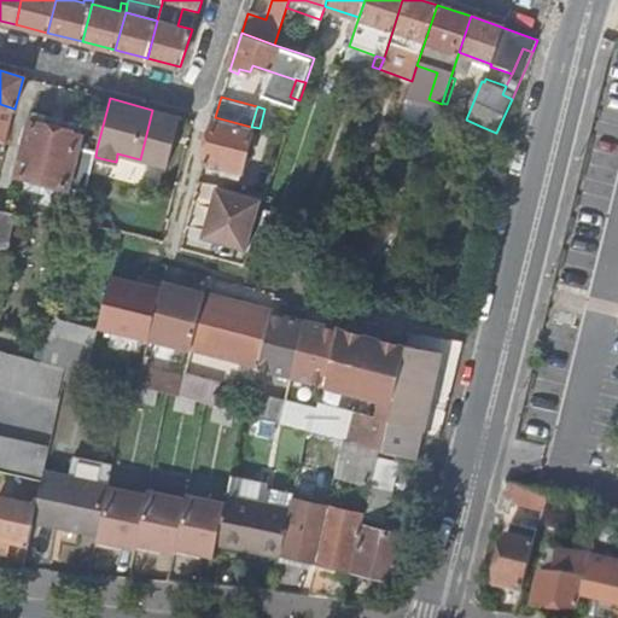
[(167,165),(179,116),(152,110),(140,159),(167,165)]
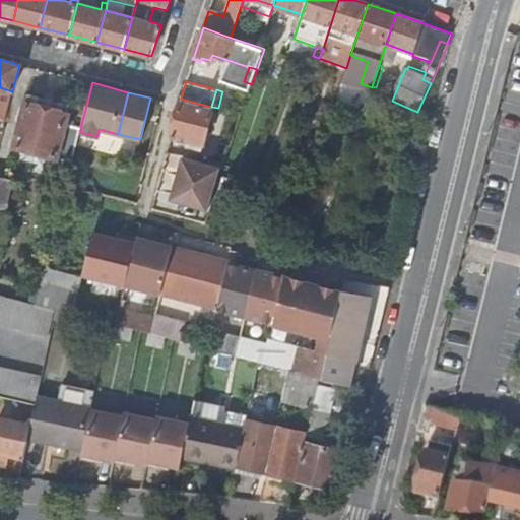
[(28,95),(26,103),(68,114),(70,106),(28,95)]
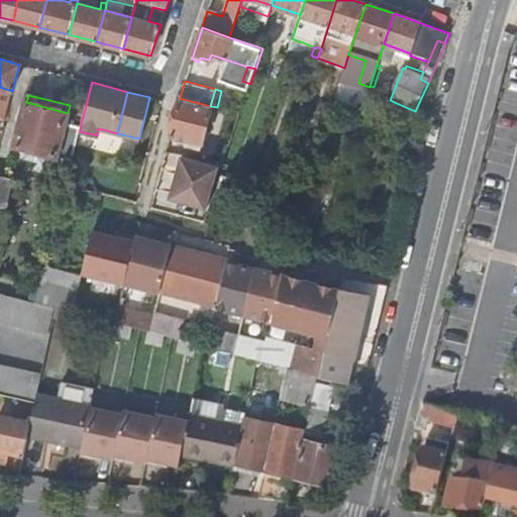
[(180,98),(170,135),(202,142),(211,106),(210,106),(180,98)]
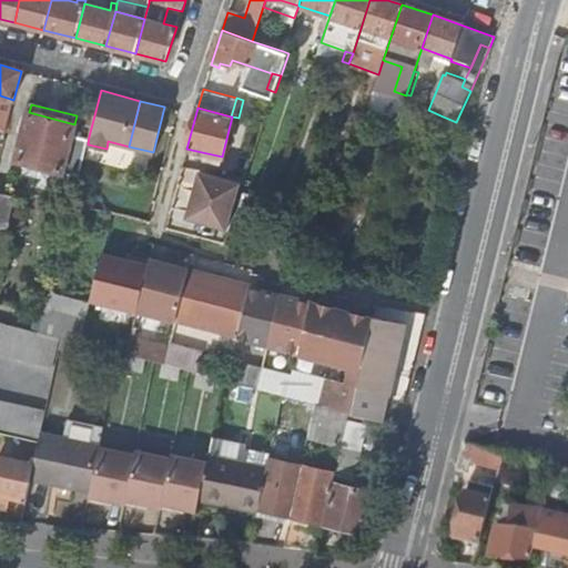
[(0,135),(4,138),(10,113),(0,110),(0,135)]
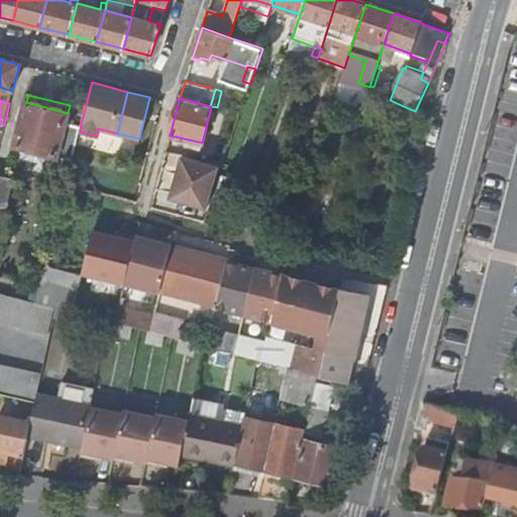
[(15,145),(58,157),(68,120),(69,114),(68,113),(26,102),(25,102),(15,145)]
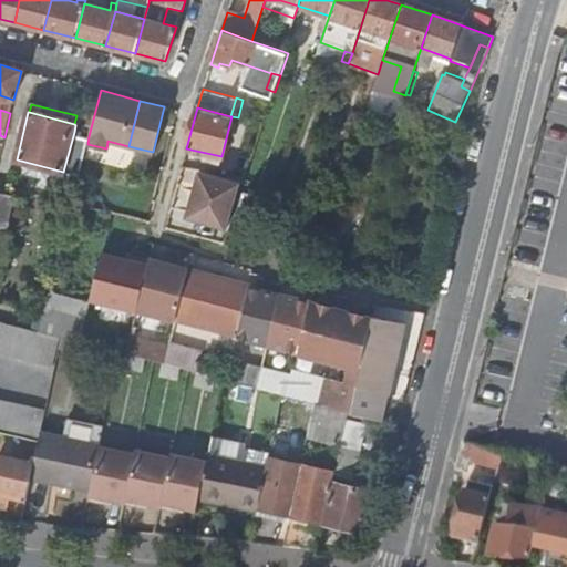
[(248,121),(263,124),(265,117),(254,114),(254,115),(250,114),(248,121)]
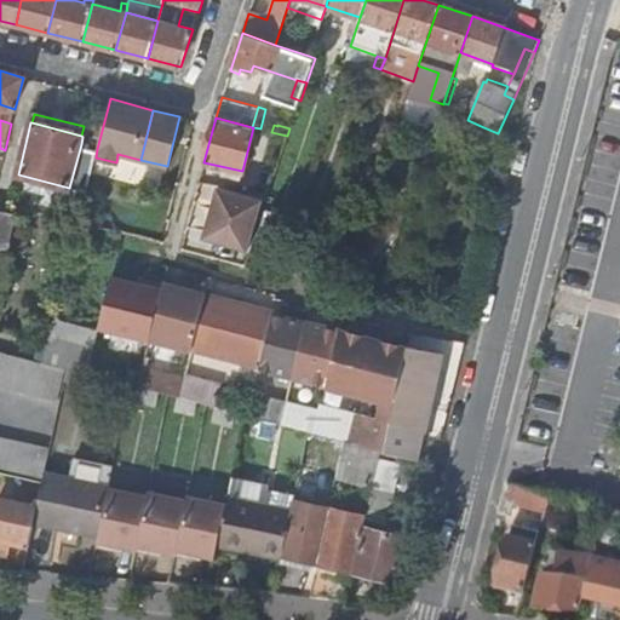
[(460,178),(476,184),(498,133),(481,126),(458,178),(460,178)]
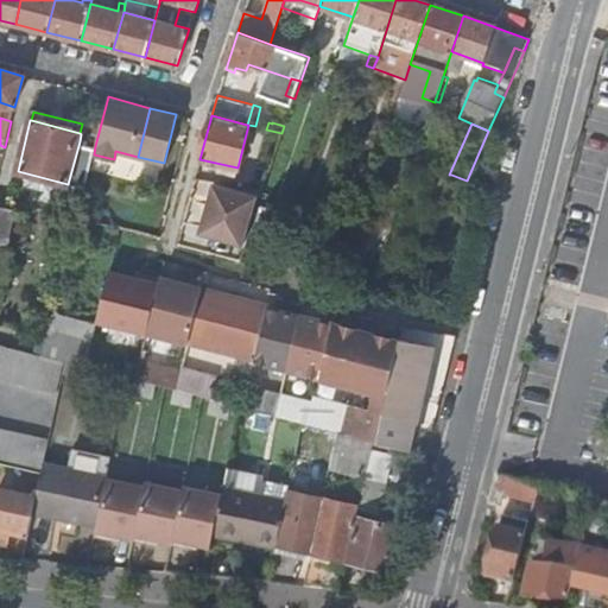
[(84,189),(94,154),(95,146),(80,141),(68,184),(84,189)]
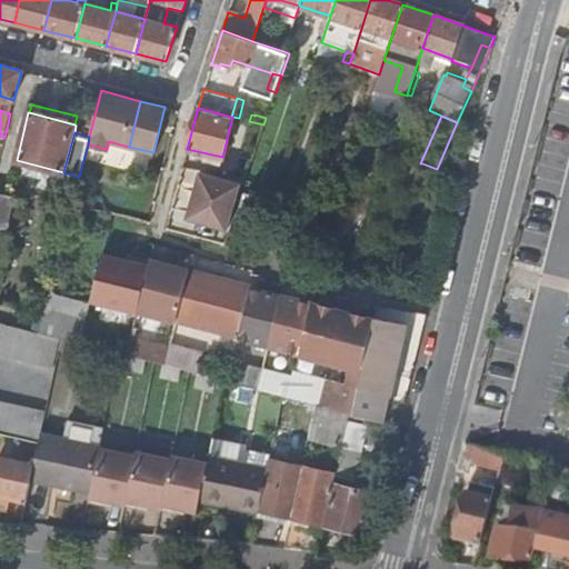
[(227,229),(239,182),(200,172),(187,219),(227,229)]
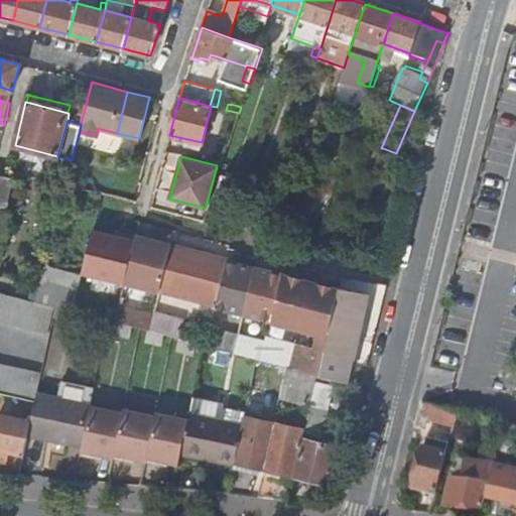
[(0,222),(12,177),(0,174),(0,222)]
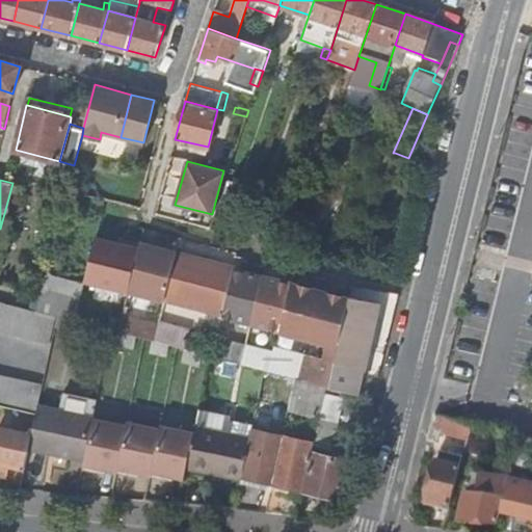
[(91,208),(102,210),(104,200),(95,197),(91,208)]
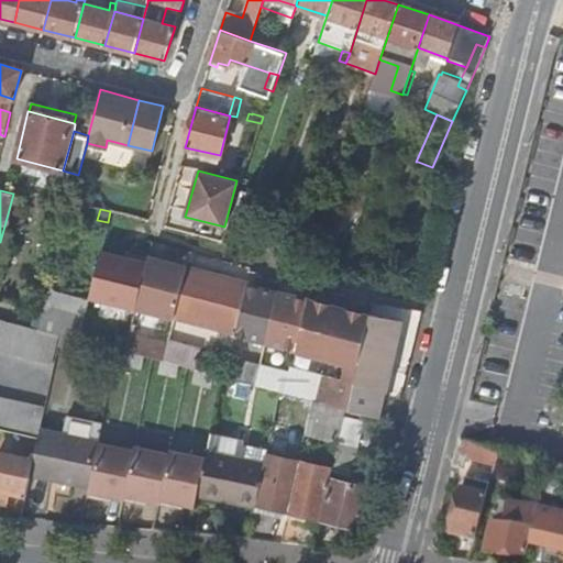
[(175,313),(187,264),(150,254),(136,304),(175,313)]
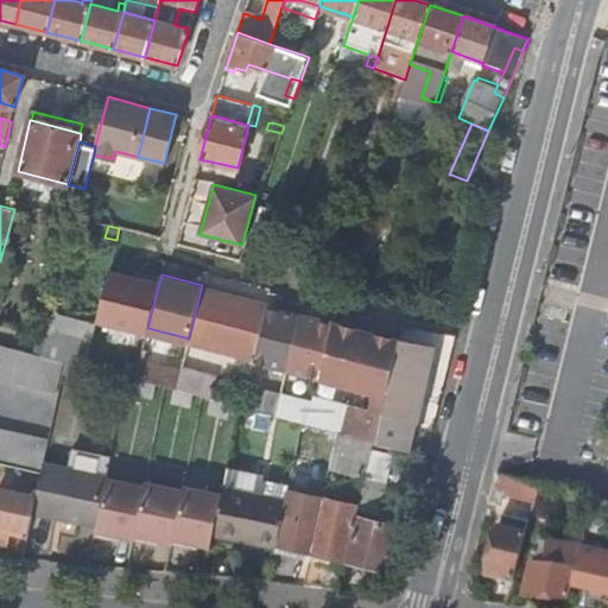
[(222,347),(235,293),(202,285),(189,339),(222,347)]
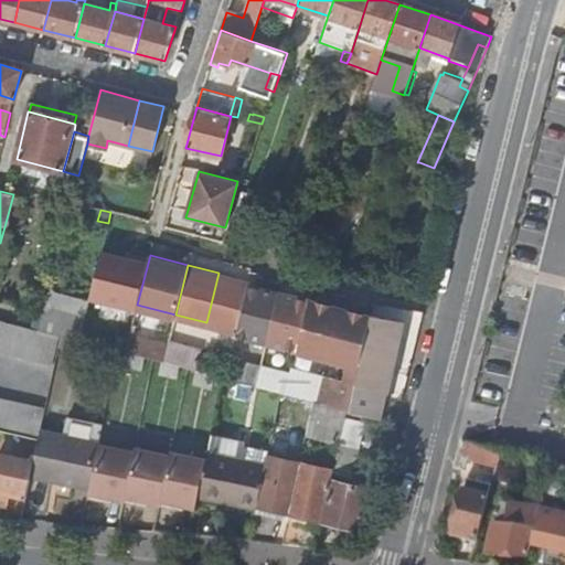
[(248,284),(249,280),(219,273),(206,322),(237,330),(248,284)]
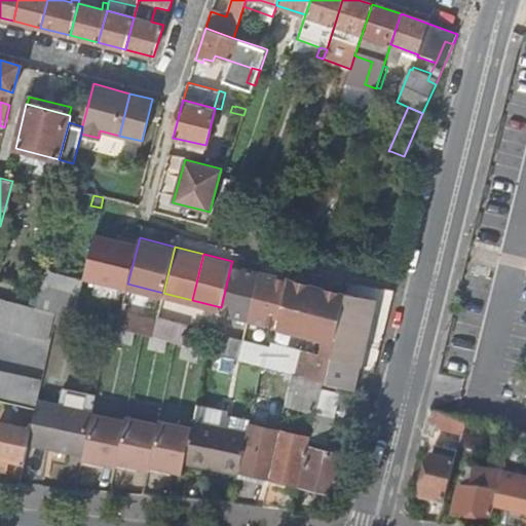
[(220,313),(248,321),(256,286),(242,283),(246,268),(231,264),(221,307),(220,313)]
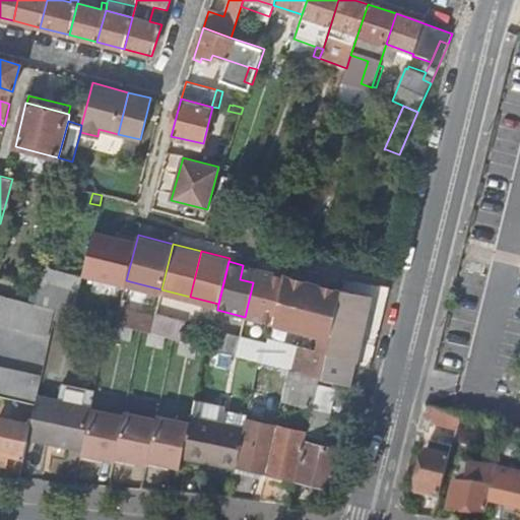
[(253,282),(257,268),(243,265),(240,279),(253,282)]
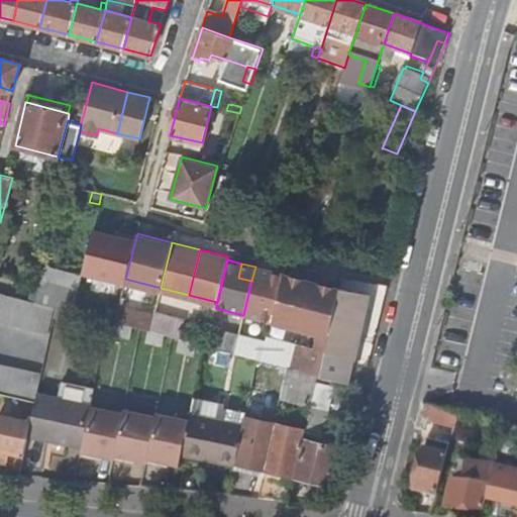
[(270,275),(271,272),(255,267),(251,281),(262,283),(265,274),(270,275)]
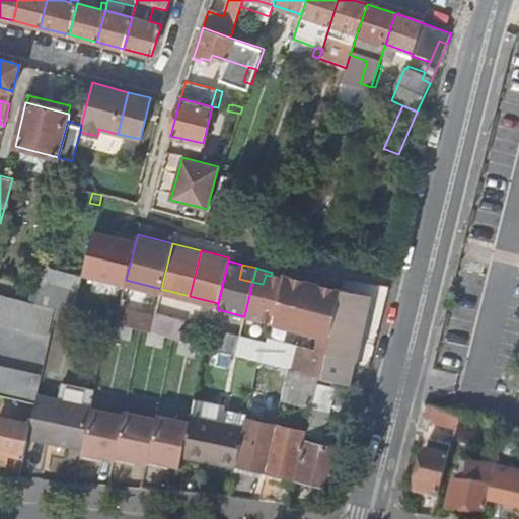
[(274,324),(285,276),(272,273),(271,276),(266,275),(263,284),(252,282),(244,316),(274,324)]
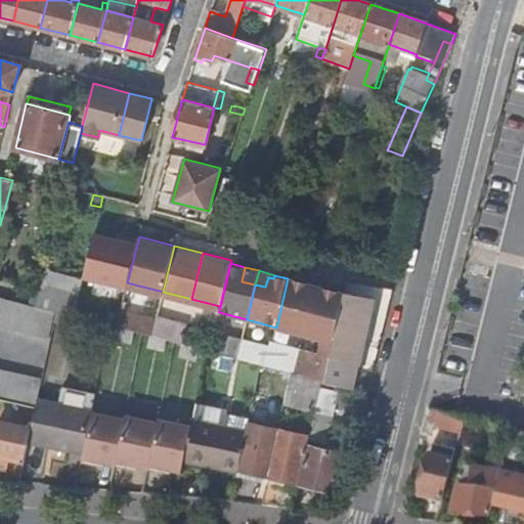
[(305,335),(315,286),(288,278),(276,328),(305,335)]
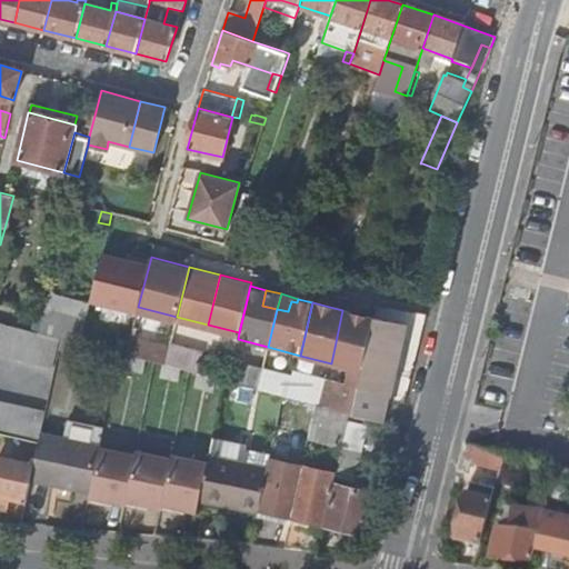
[(61,338),(78,342),(85,317),(45,307),(38,332),(61,338)]
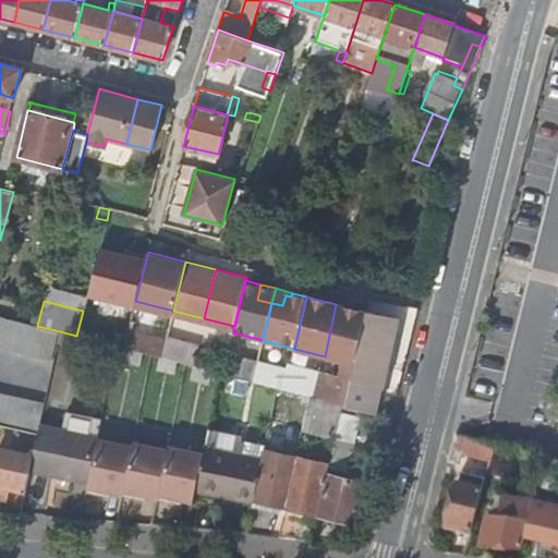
[(343,362),(354,364),(366,313),(336,304),(325,356),(343,362)]
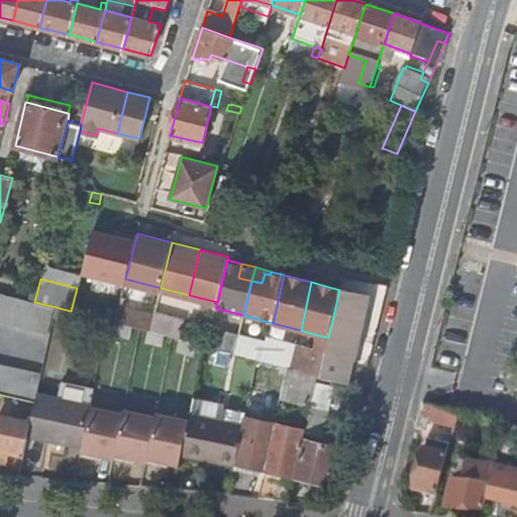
[(320,376),(348,384),(353,360),(369,295),(340,289),(339,290),(328,337),(320,376)]
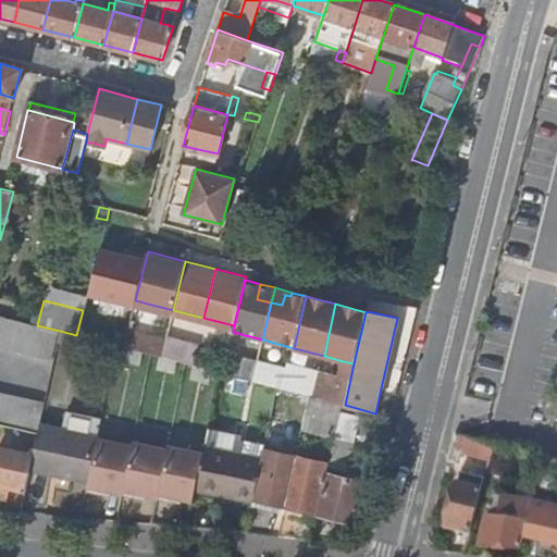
[(0,346),(50,359),(60,331),(37,325),(36,325),(0,316),(0,346)]
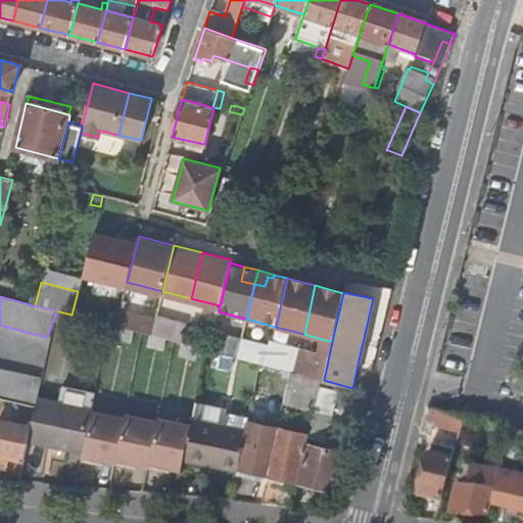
[(376,299),(373,298),(358,365),(361,366),(376,299)]
